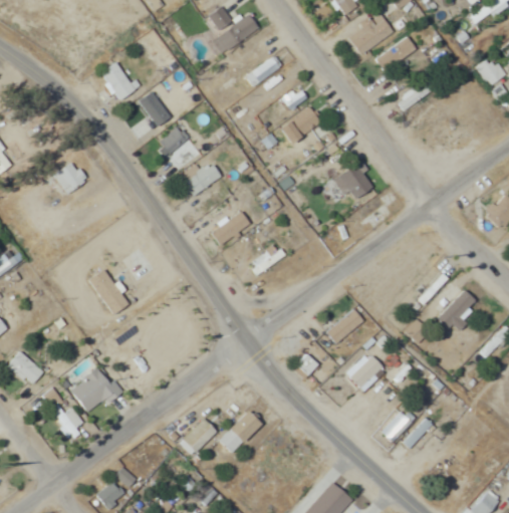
[(330,0),(345,16),(360,3),(357,0),(330,0)]
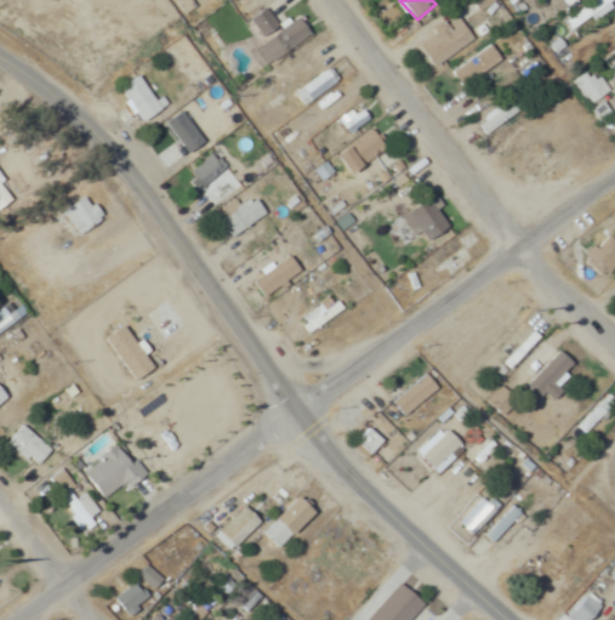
[(477,1),(483,10),(495,0),(473,0),(476,3),(477,1)]
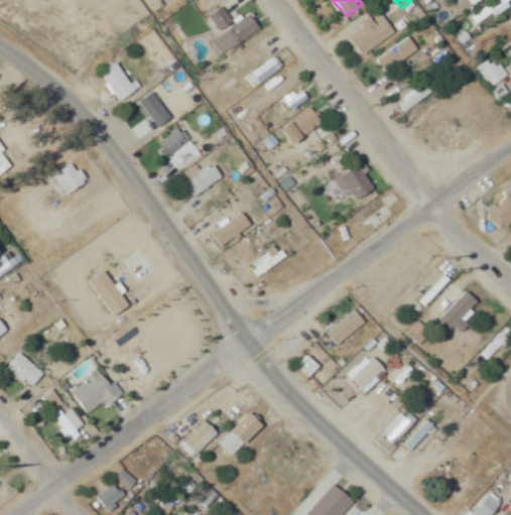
[(492,0),(471,14),(477,23),(510,0),(492,0)]
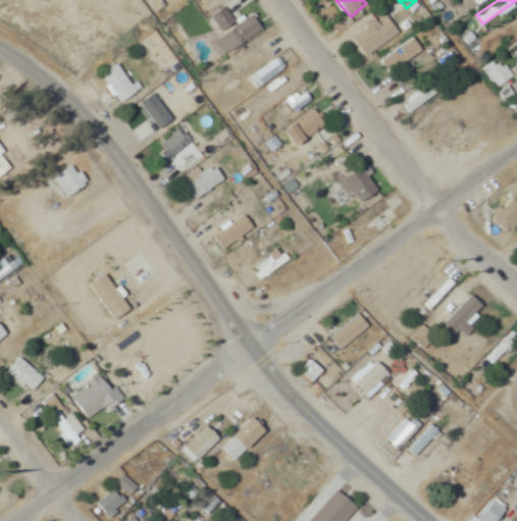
[(237,21),(224,6),(211,16),(224,32),(237,21)]
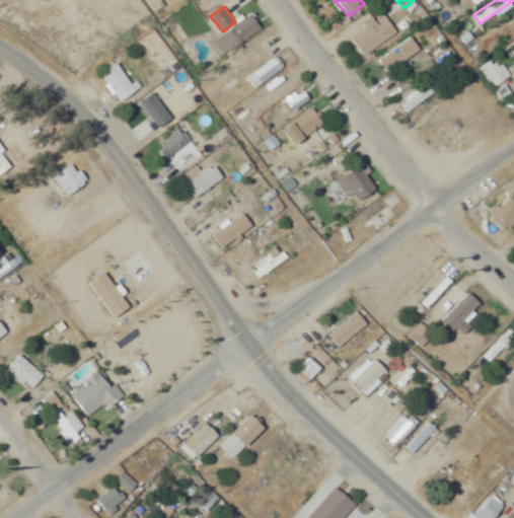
[(354,34),(362,53),(396,37),(386,13),(363,23),(365,29),(354,34)]
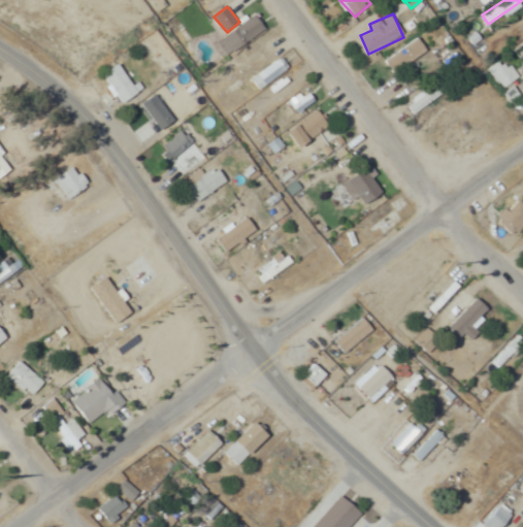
[(218,41),(228,56),(265,30),(256,15),(218,41)]
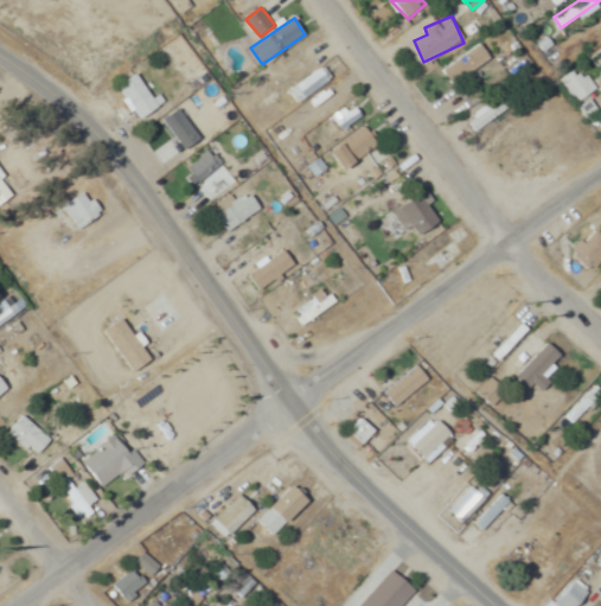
[(442,67),(452,83),(492,61),(483,44),(442,67)]
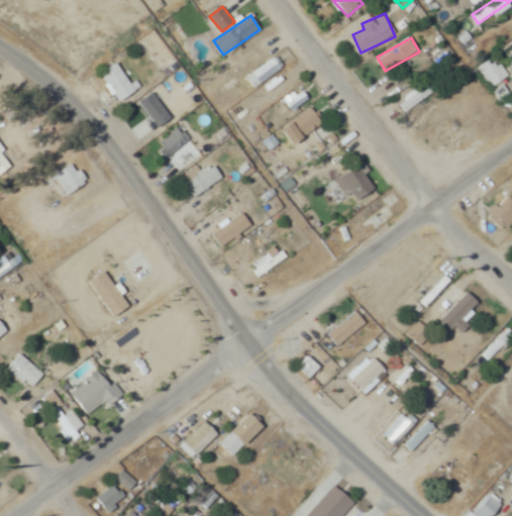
[(247,73),(252,85),(281,72),(275,60),(247,73)]
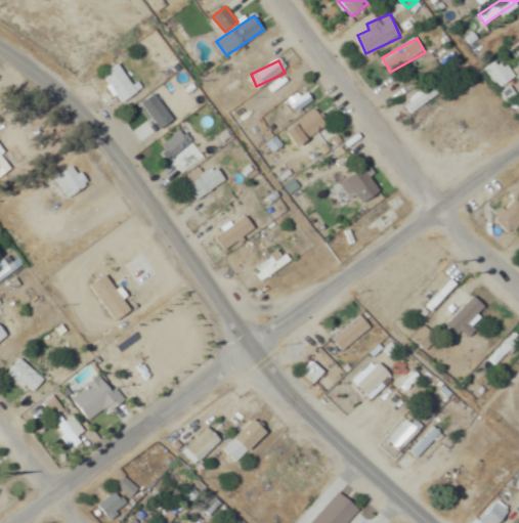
[(100,74),(121,102),(136,91),(116,62),(100,74)]
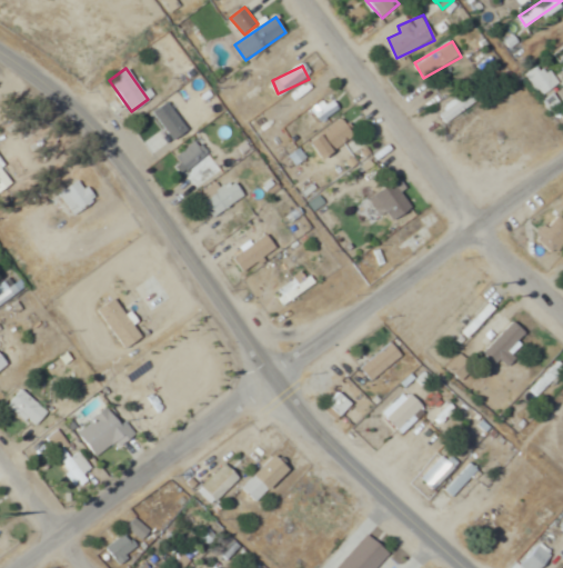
[(541,92),(560,83),(551,68),(533,77),(541,92)]
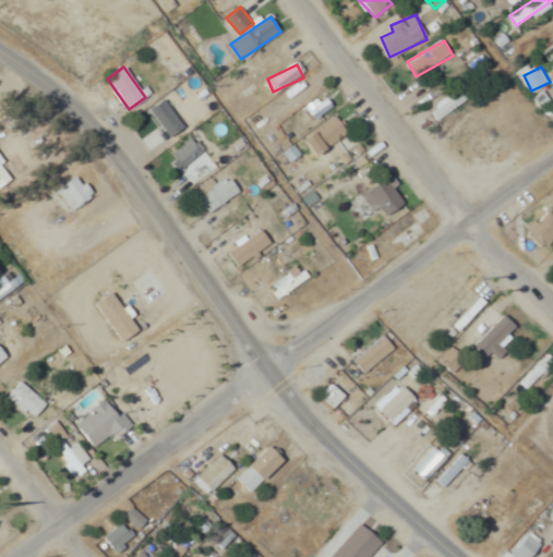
[(200,108),(183,82),(172,89),(189,114),(200,108)]
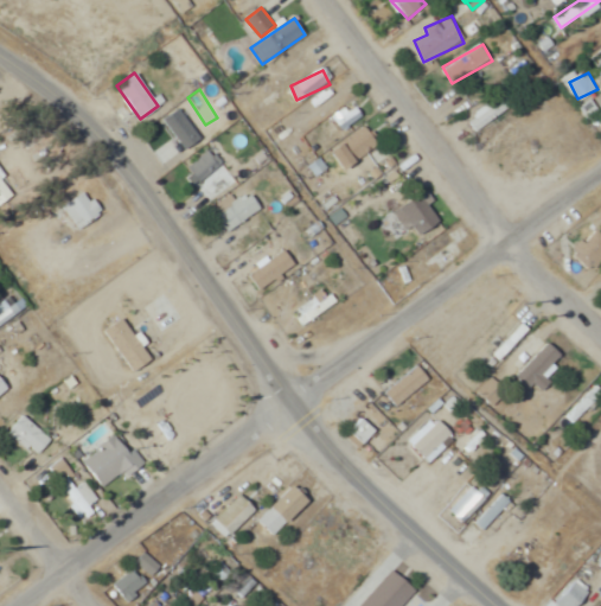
[(470,123),(479,133),(510,103),(500,94),(470,123)]
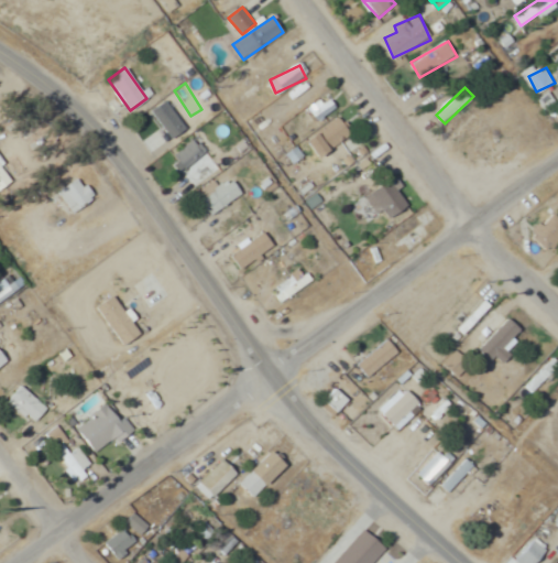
[(337,109),(329,97),(301,114),(307,126),(337,109)]
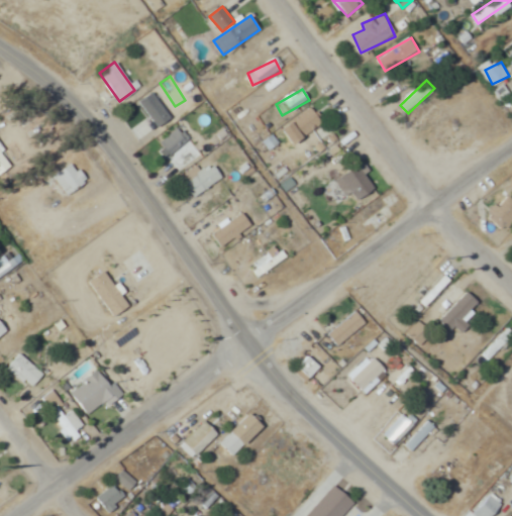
[(161,129),(169,121),(143,96),(126,114),(144,132),(155,122),(161,129)]
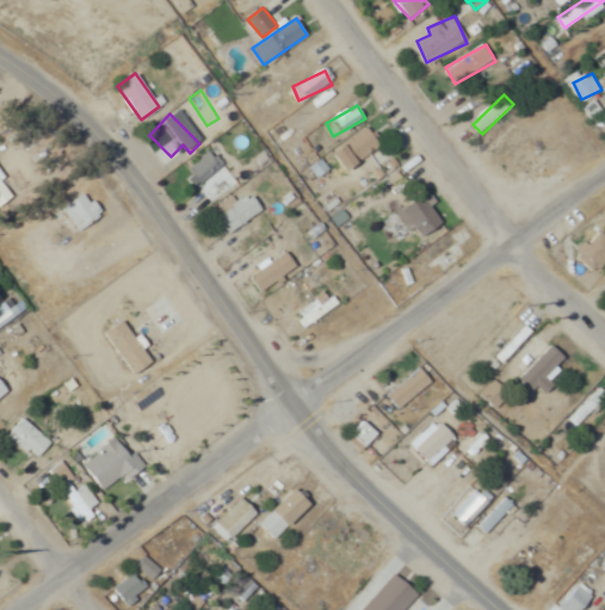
[(329,155),(344,173),(381,143),(366,125),(329,155)]
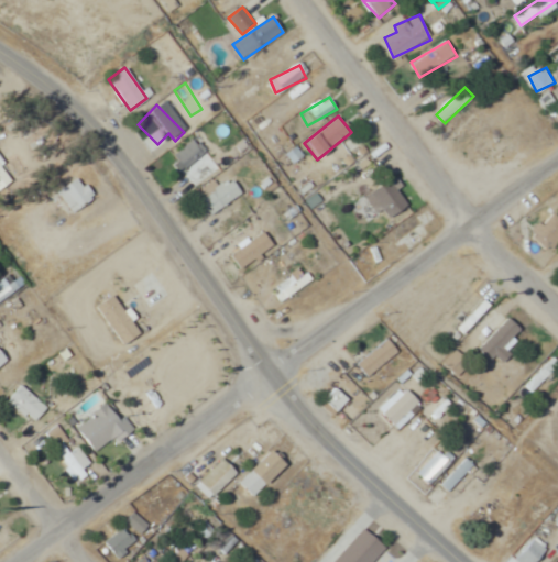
[(207,152),(196,138),(174,155),(185,169),(207,152)]
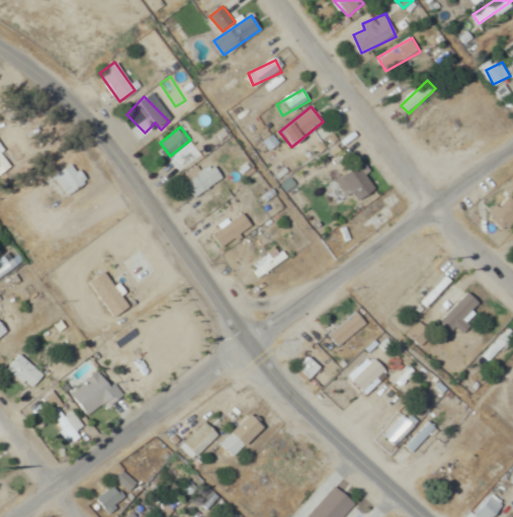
[(0,175),(14,164),(0,146),(0,175)]
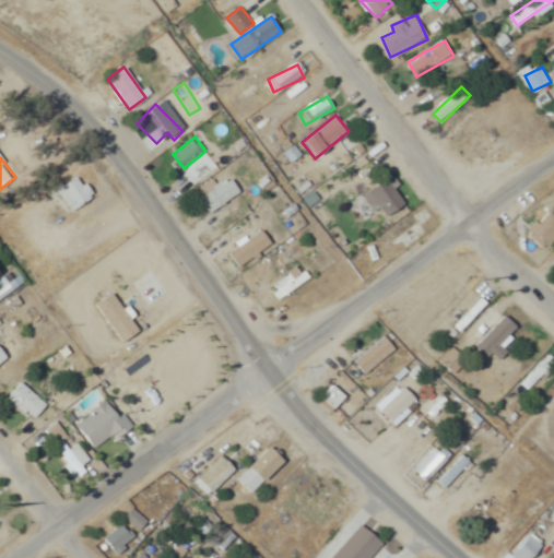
[(56,190),(72,212),(93,196),(77,175),(56,190)]
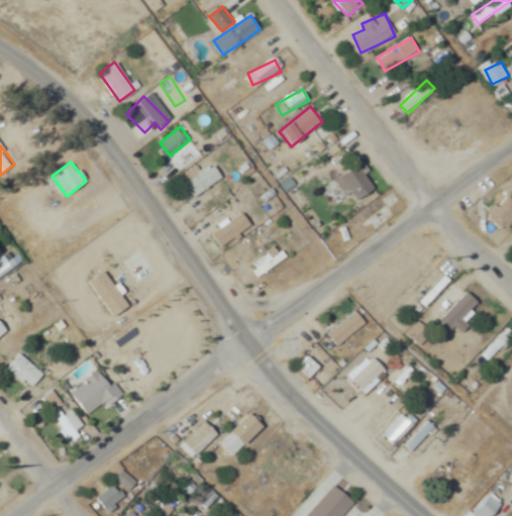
[(195,198),(222,178),(210,163),(184,183),(195,198)]
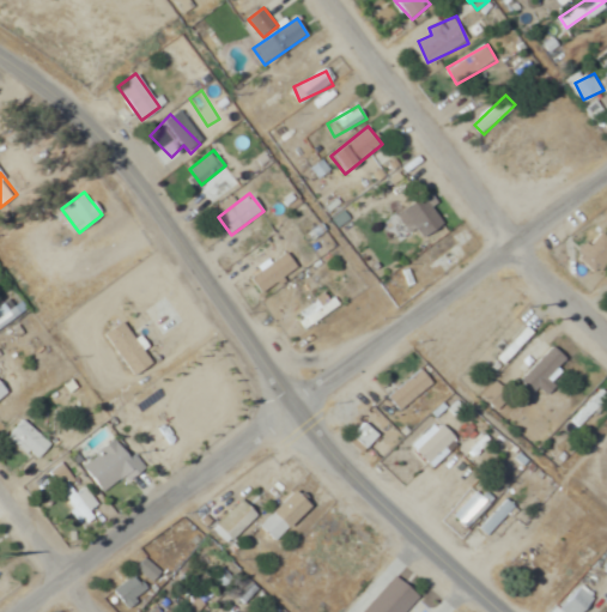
[(400,214),(423,241),(447,219),(424,194),(400,214)]
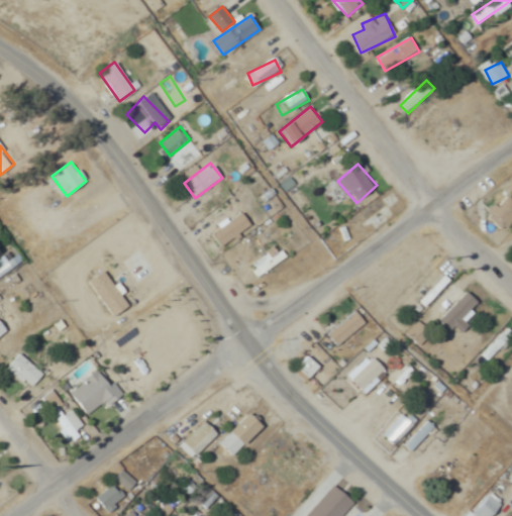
[(276,195),(260,171),(248,179),(264,202),(276,195)]
